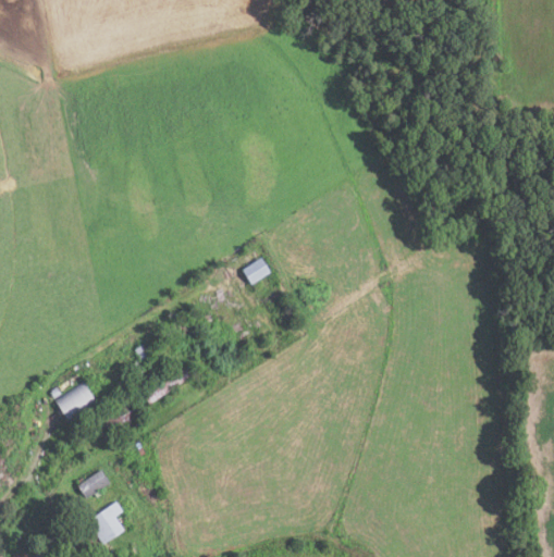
[(251,284),(243,270),(261,257),(270,271),(251,284)]
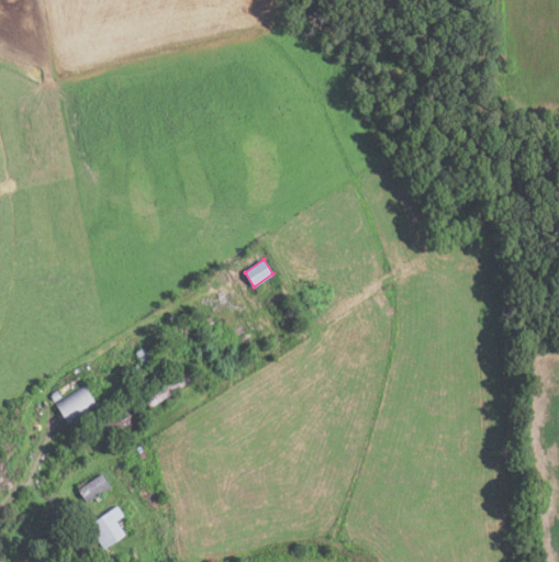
[(144,363),(136,353),(145,347),(153,358),(144,363)]
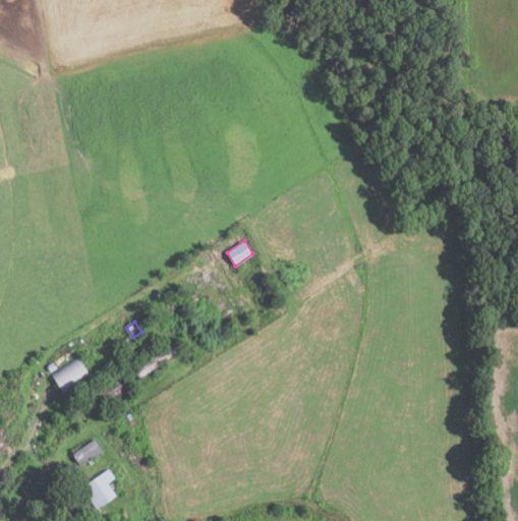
[(130,337),(136,347),(128,352),(122,342),(130,337)]
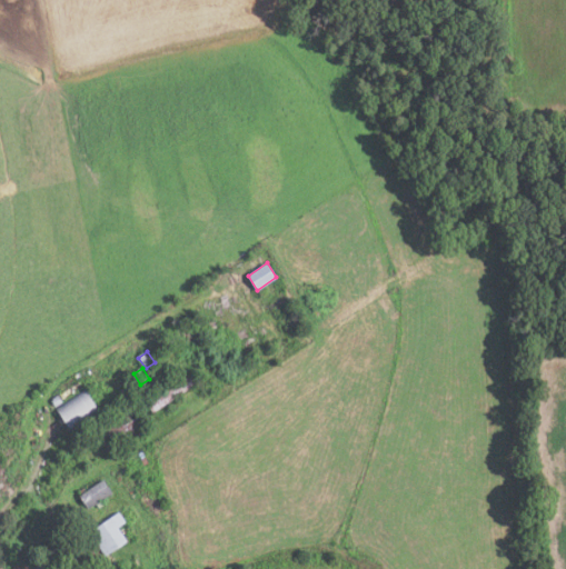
[(148,403),(155,413),(199,383),(192,373),(148,403)]
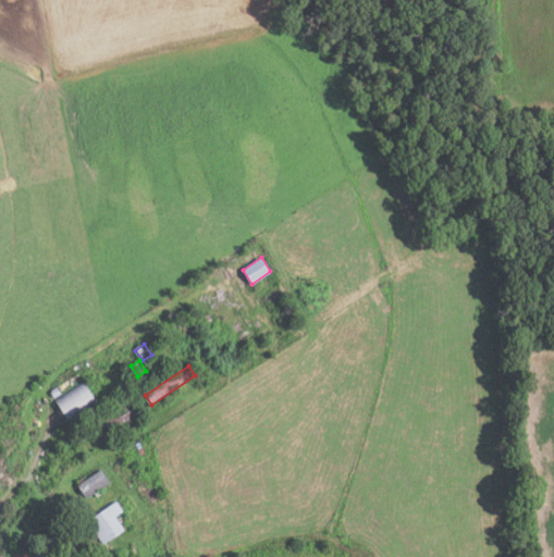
[(99,404),(84,381),(56,399),(71,422),(99,404)]
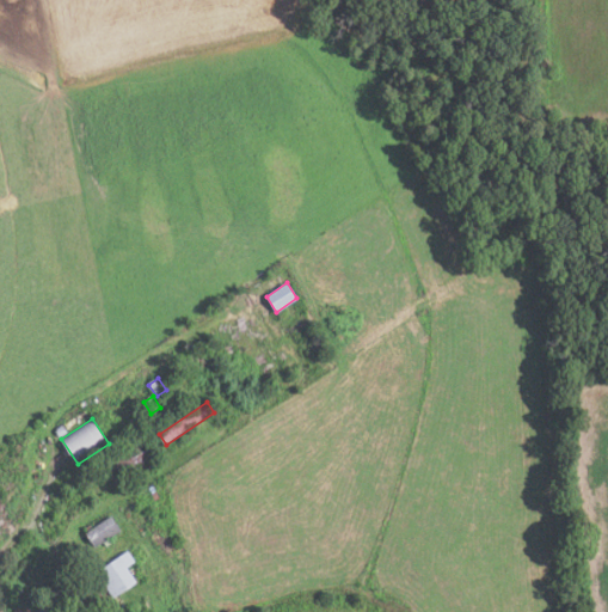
[(154,464),(147,450),(109,470),(117,484),(154,464)]
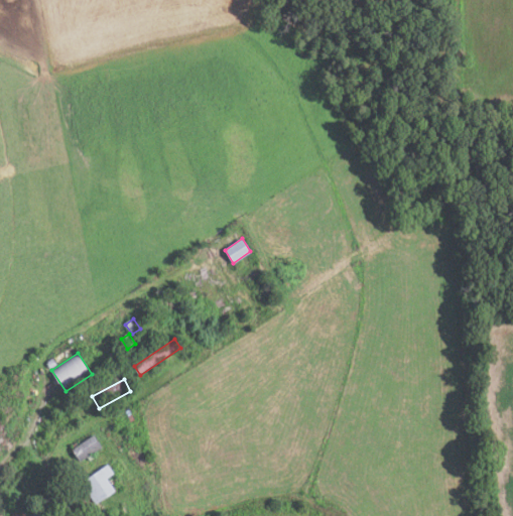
[(79,462),(101,447),(94,435),(71,448),(79,462)]
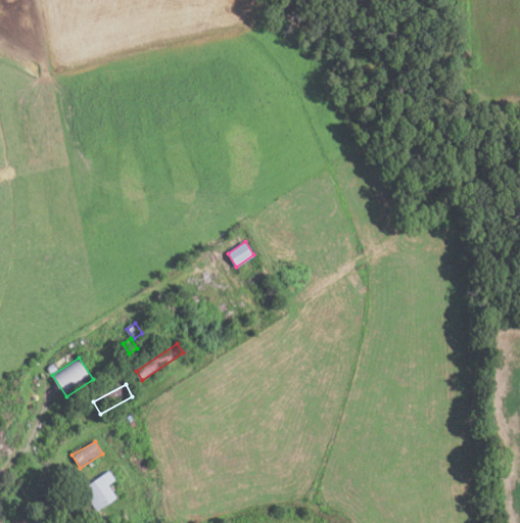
[(83,488),(97,511),(117,498),(108,484),(114,481),(108,472),(83,488)]
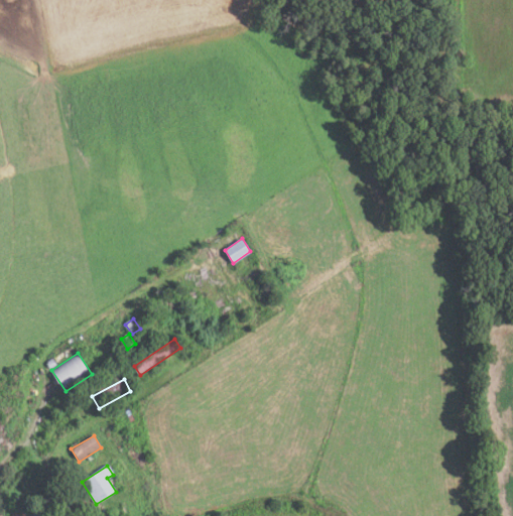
All buildings are outlined.
